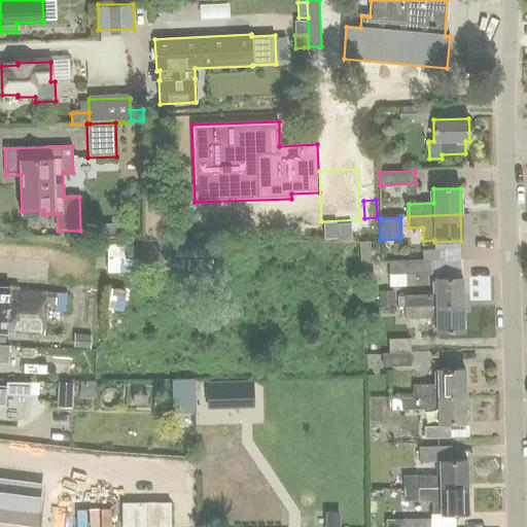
[(370,241),(358,242),(359,264),(371,262),(370,241)]
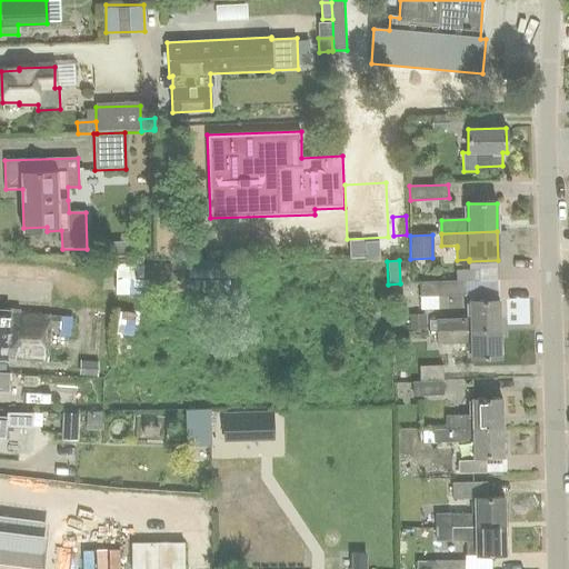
[(115,281),(115,296),(228,295),(227,267),(115,268),(115,281)]
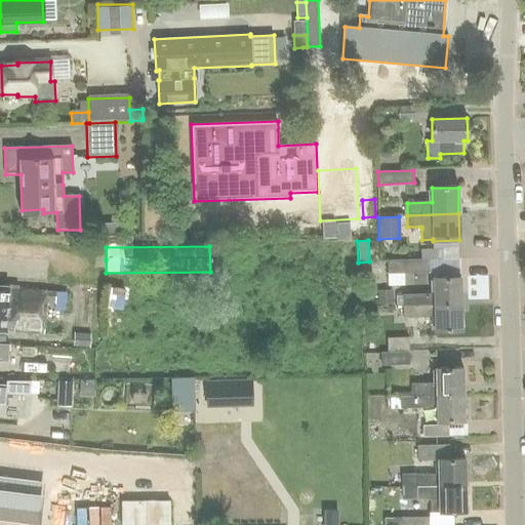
[(434,250),(421,251),(421,259),(433,259),(443,259),(443,250),(434,250)]
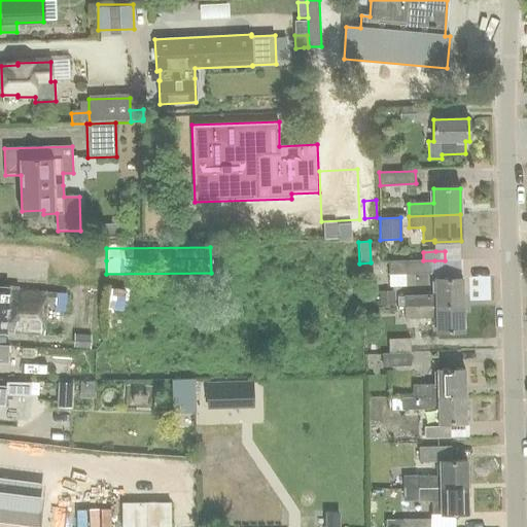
[(388,261),(388,274),(430,274),(435,274),(434,260),(423,260),(388,261)]
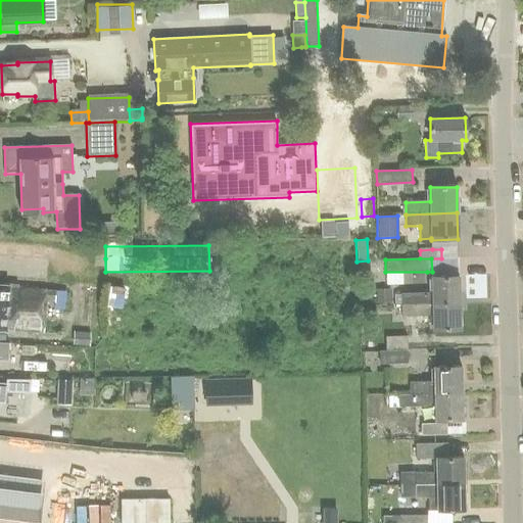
[(401,304),(460,303),(459,278),(432,278),(432,293),(401,294),(401,304)]
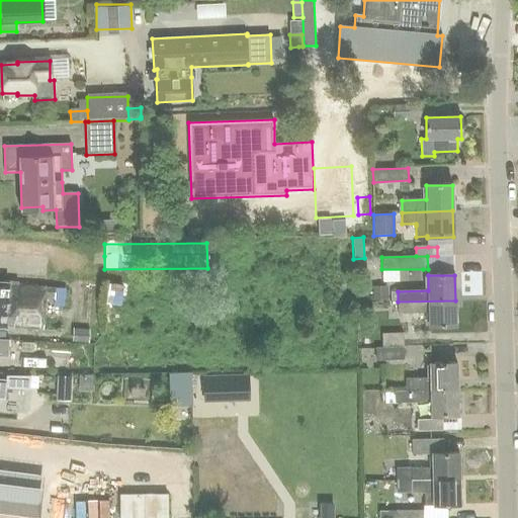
[(56,288),(8,284),(9,283),(0,282),(0,355),(8,356),(9,341),(0,339),(0,327),(5,328),(42,330),(45,300),(55,300),(56,288)]
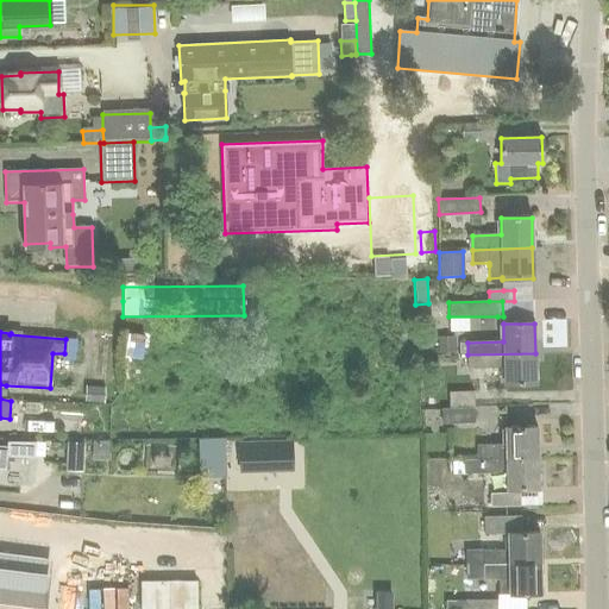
[(456,337),(438,338),(438,355),(456,353),(456,337)]
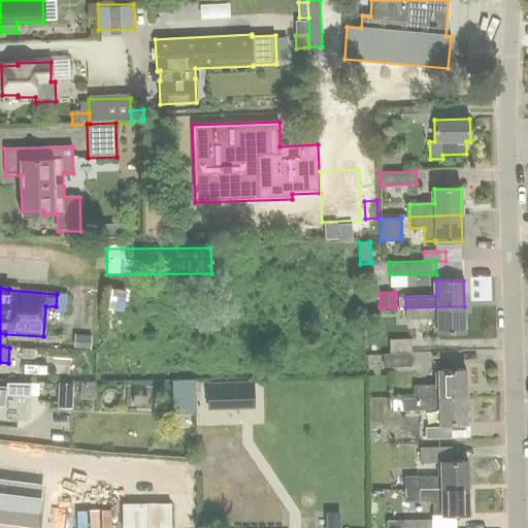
[(464,306),(405,307),(405,320),(437,319),(437,333),(464,333),(464,306)]
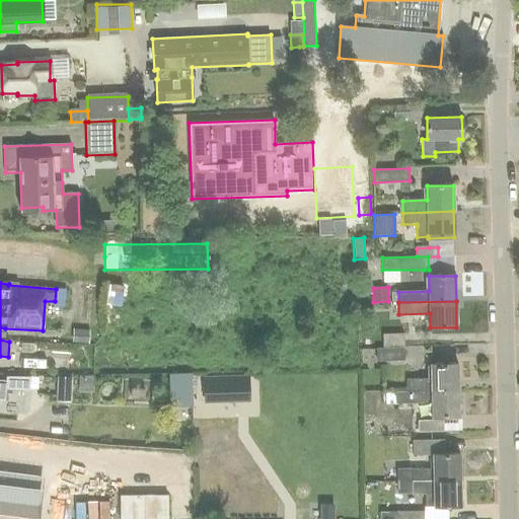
[(75,330),(74,344),(88,345),(89,331),(75,330)]
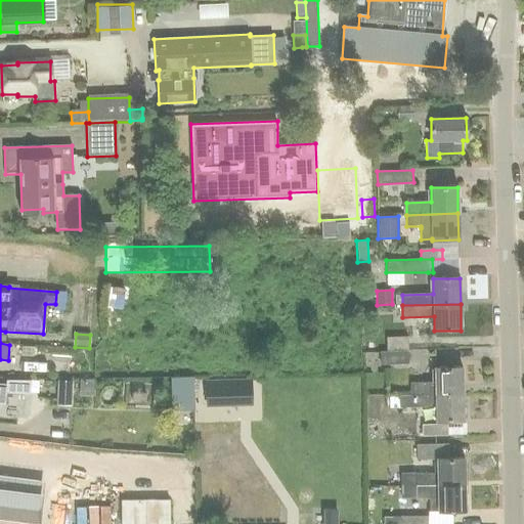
[(386,338),(386,352),(407,351),(407,337),(386,338)]
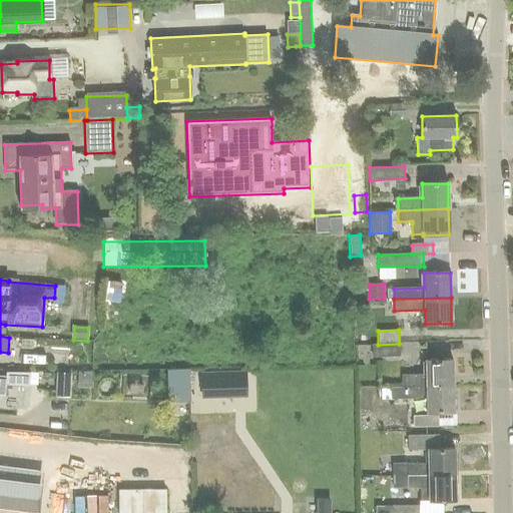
[(378,345),(372,345),(373,357),(400,357),(399,344),(378,345)]
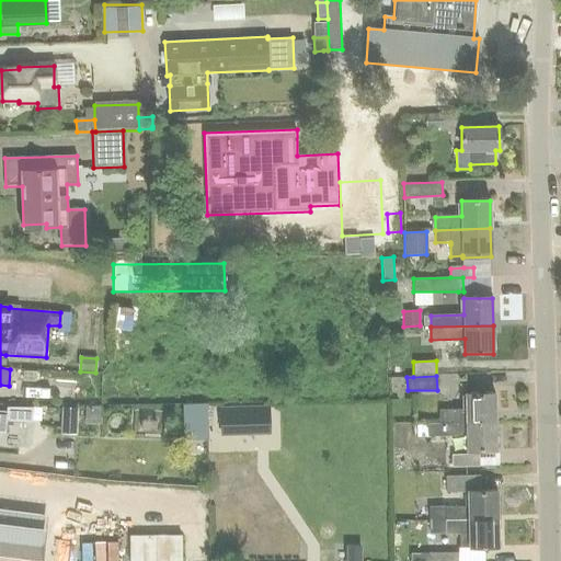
[(466,395),(466,410),(439,410),(439,423),(495,422),(494,393),(466,395)]
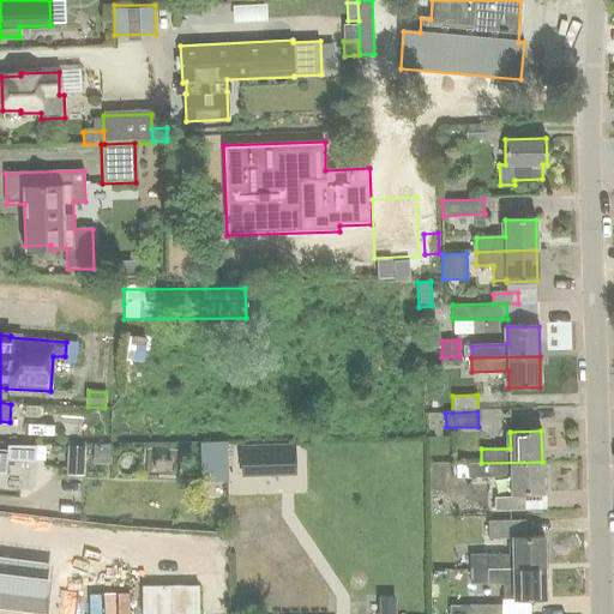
[(228,443),(200,444),(202,479),(229,477),(228,445),(228,443)]
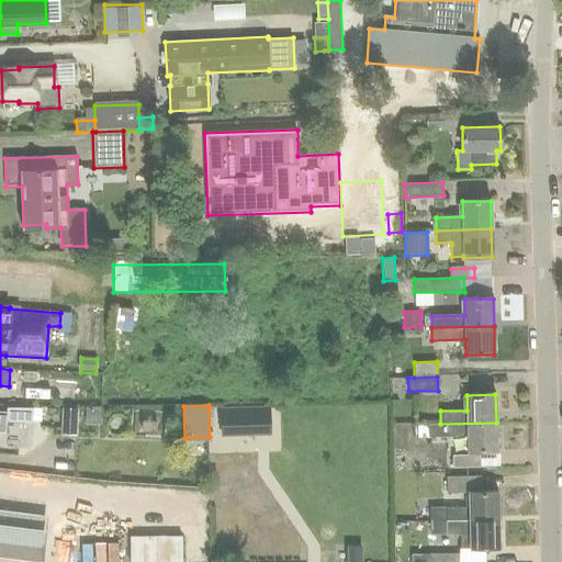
[(32,424),(33,408),(7,408),(7,413),(0,412),(0,434),(6,435),(7,422),(32,424)]
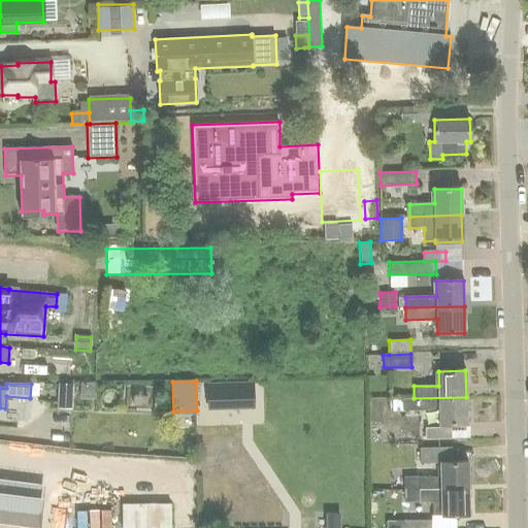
[(59,384),(58,408),(71,409),(72,385),(59,384)]
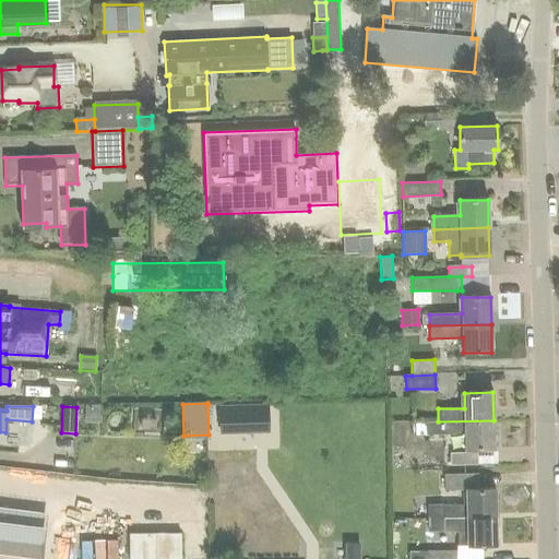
[(100,423),(100,406),(84,406),(84,421),(100,423)]
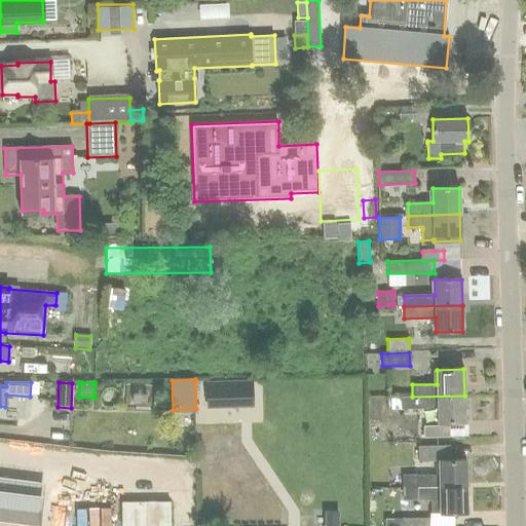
[(224,383),(209,384),(209,412),(224,411),(224,383)]
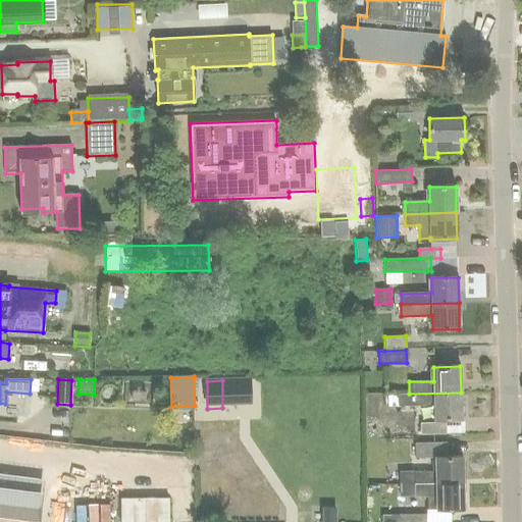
[(388,406),(434,405),(434,423),(420,423),(420,434),(446,433),(445,419),(461,419),(461,393),(409,394),(387,395),(388,406)]
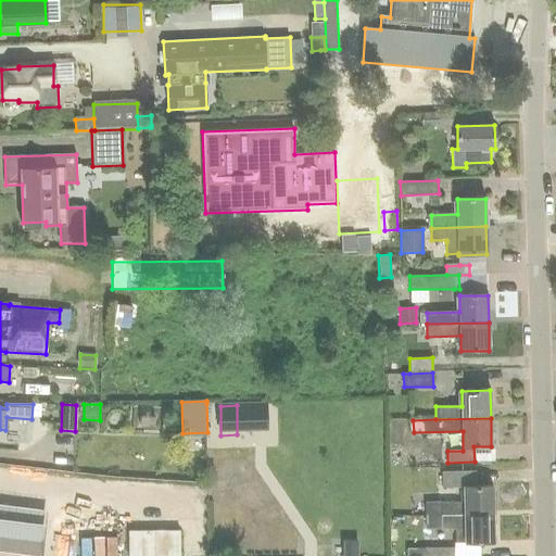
[(426,503),(426,516),(493,515),(492,487),(475,487),(475,471),(442,472),(442,488),(464,488),(464,503),(442,503),(426,503)]
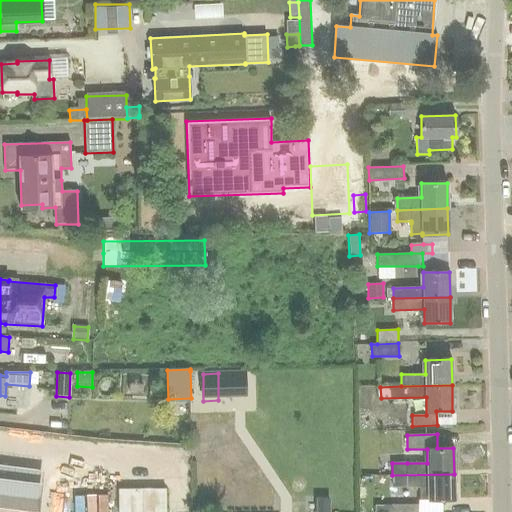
[(0,511),(35,511),(38,491),(39,474),(0,468),(0,511)]
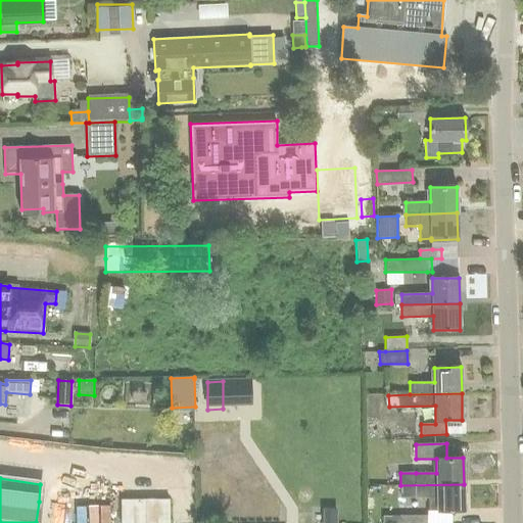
[(400,485),(401,497),(416,496),(429,496),(429,511),(437,511),(464,510),(464,484),(400,485)]
